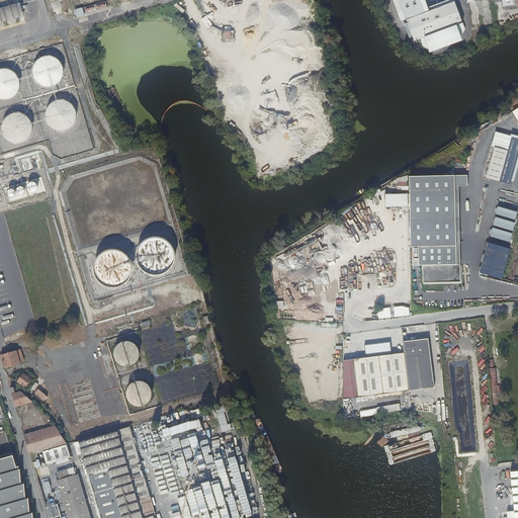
[(422,0),(400,0),(409,22),(410,21),(419,41),(466,22),(458,1),(428,13),(422,0)]
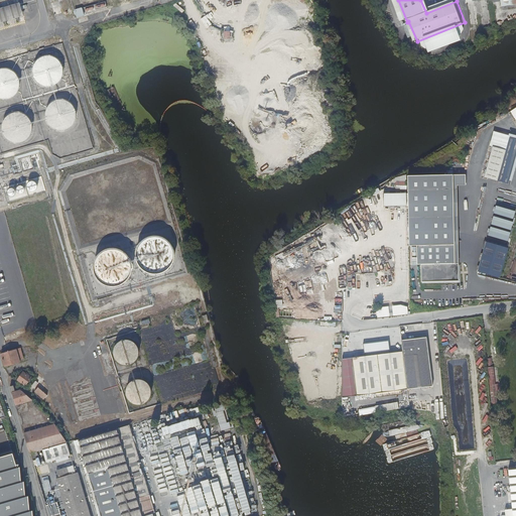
[(459,25),(427,39),(431,49),(464,36),(459,25)]
